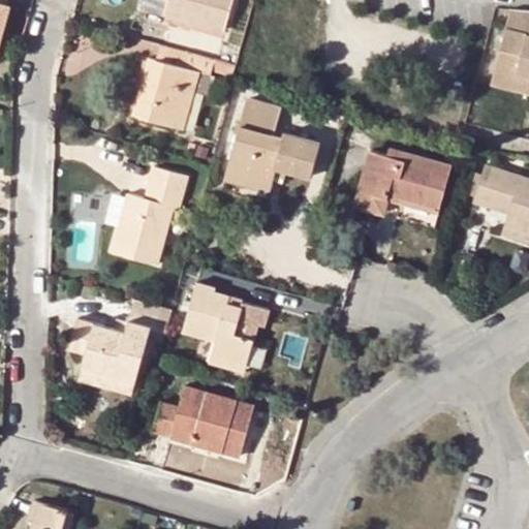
[(0,0),(0,38),(9,6),(7,5),(7,0),(0,0)]
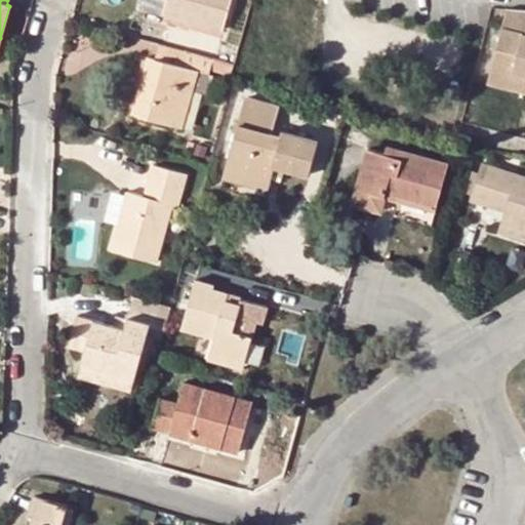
[(166,0),(162,14),(221,33),(231,0),(166,0)]
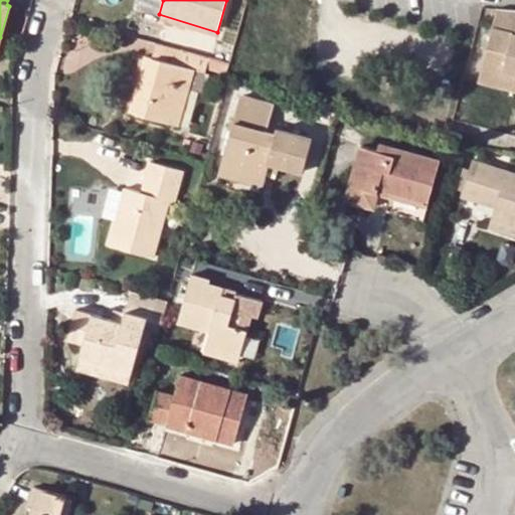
[(514,10),(496,9),(477,82),(514,92),(514,10)]
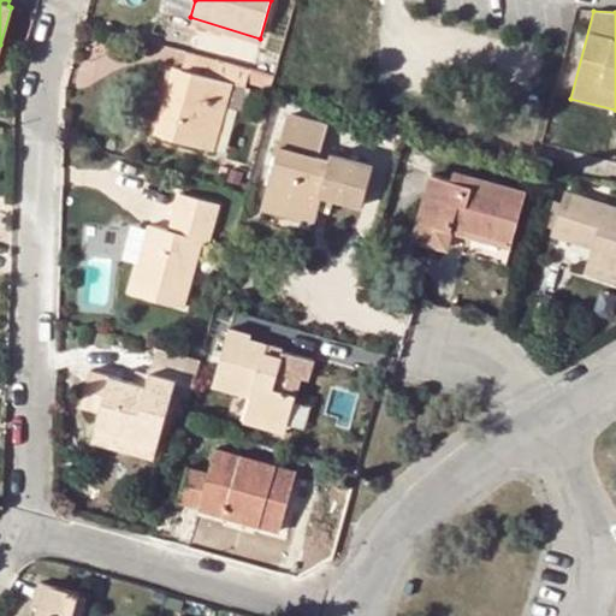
[(218,60),(184,51),(179,70),(213,78),(218,60)]
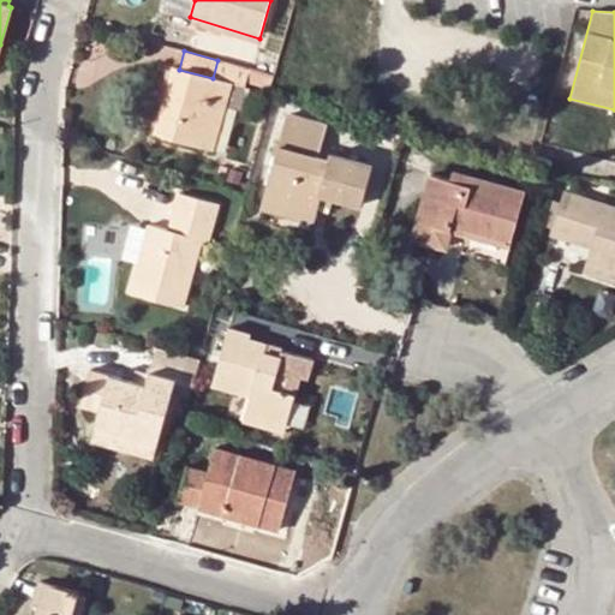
[(218,60),(213,78),(179,70),(172,69),(154,135),(213,151),(232,84),(244,88),(249,70),(218,60)]
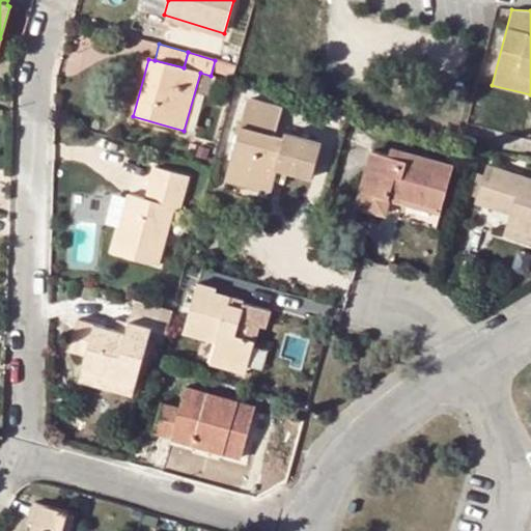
[(246,186),(249,175),(273,182),(274,178),(277,168),(286,171),(311,177),(319,144),(285,135),(284,139),(275,137),(281,110),(246,101),(225,179),(246,186)]
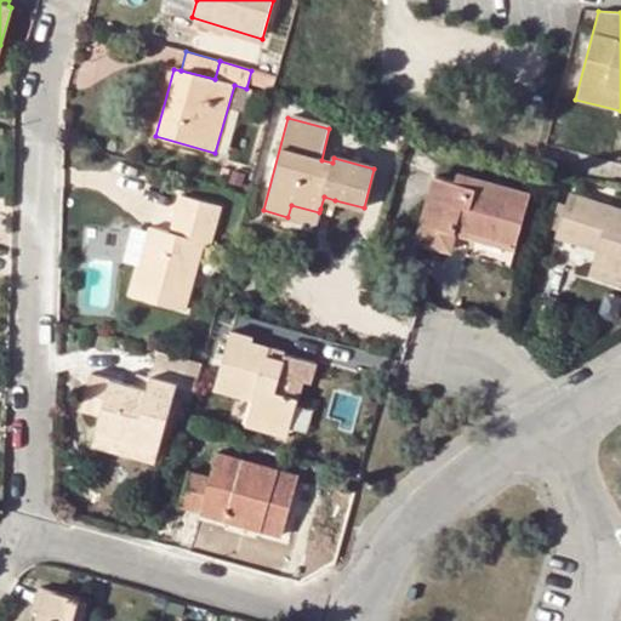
[(456,176),(454,182),(434,177),(416,241),(450,251),(455,234),(456,228),(516,244),(529,195),(456,176)]
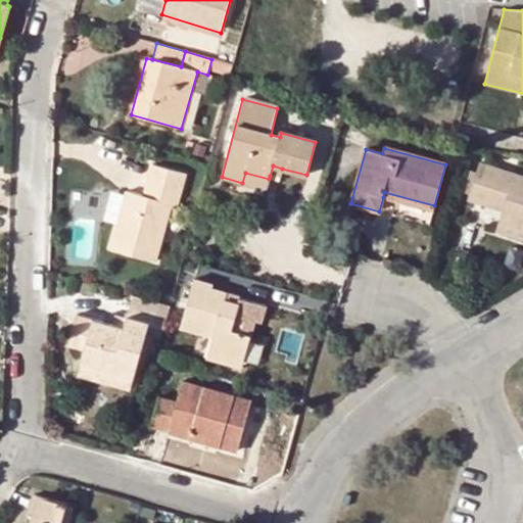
[(522,178),(478,163),(475,174),(469,195),(467,200),(476,203),(482,185),(508,193),(502,211),(497,224),(522,232),(522,178)]
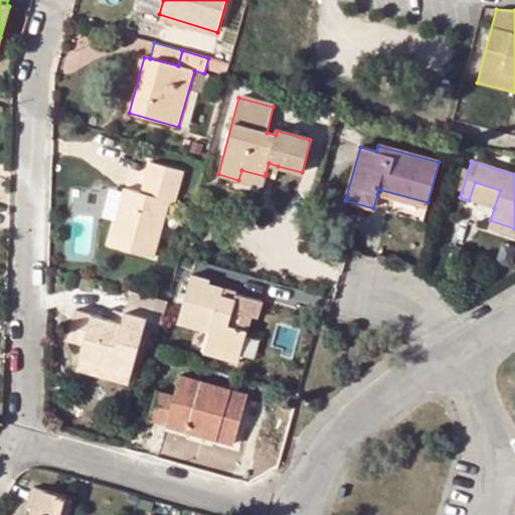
[(109,246),(153,259),(168,201),(173,202),(181,171),(149,163),(141,193),(124,189),(115,222),(109,246)]
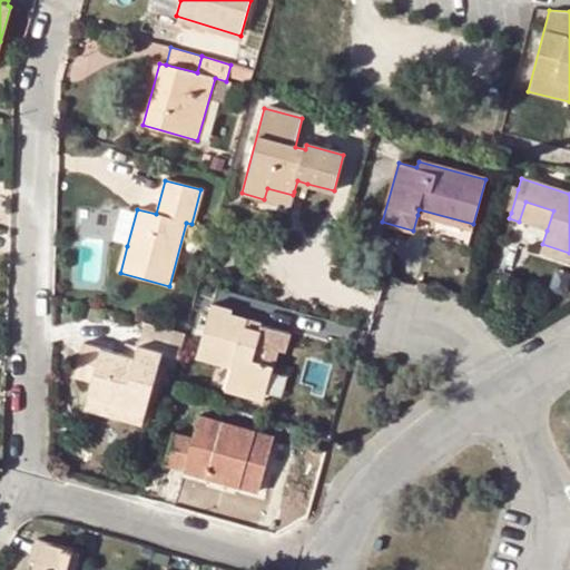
[(305,194),(307,184),(297,180),(294,192),(305,194)]
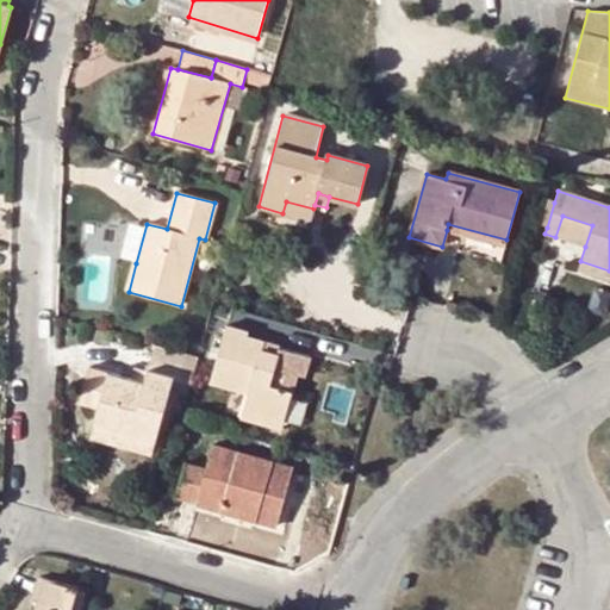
[(537,225),(547,228),(554,203),(546,200),(537,225)]
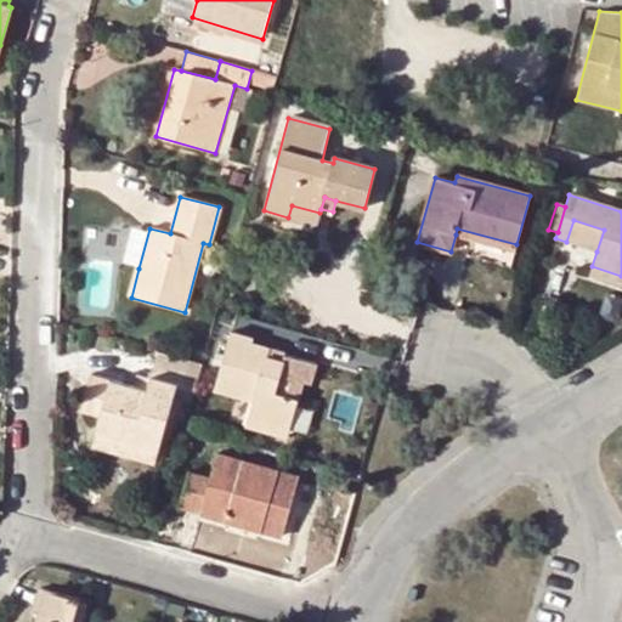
[(316,225),(320,213),(292,205),(288,218),(316,225)]
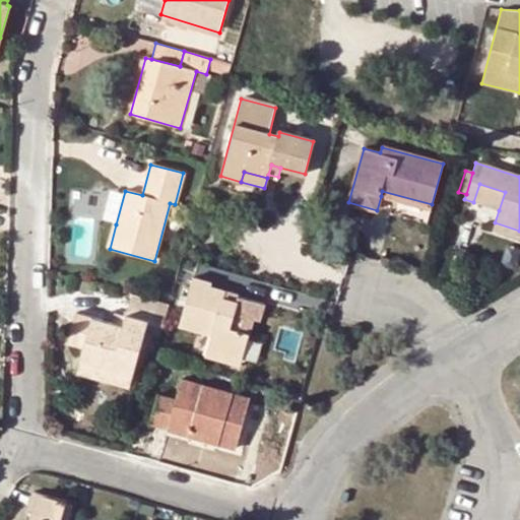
[(505,192),(479,184),(473,202),(499,210),(505,192)]
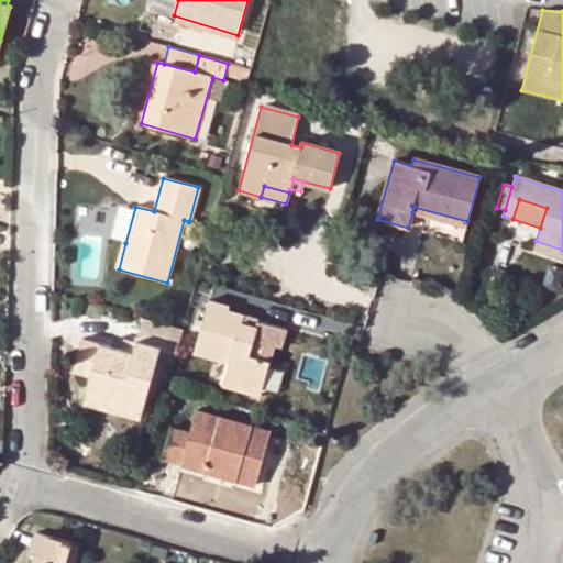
[(119,241),(125,243),(135,207),(128,205),(119,241)]
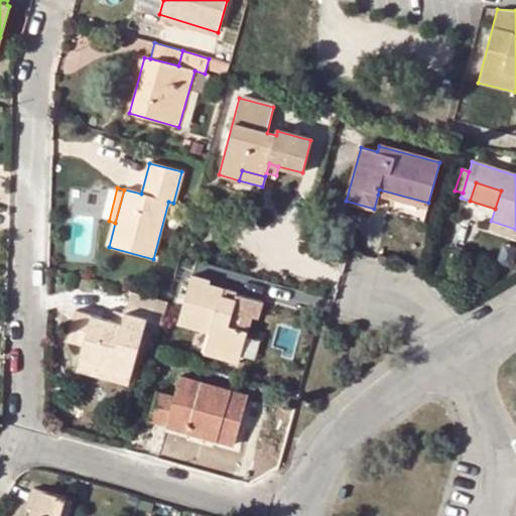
[(378,195),(400,201),(427,208),(428,203),(379,189),(378,195)]
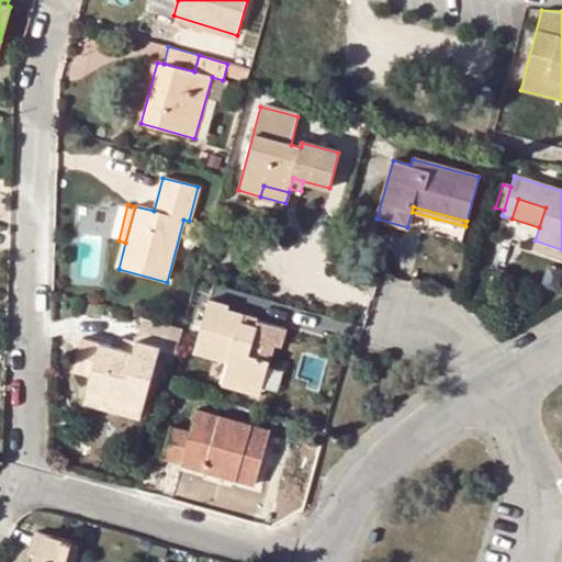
[(462,242),(465,226),(436,218),(431,233),(462,242)]
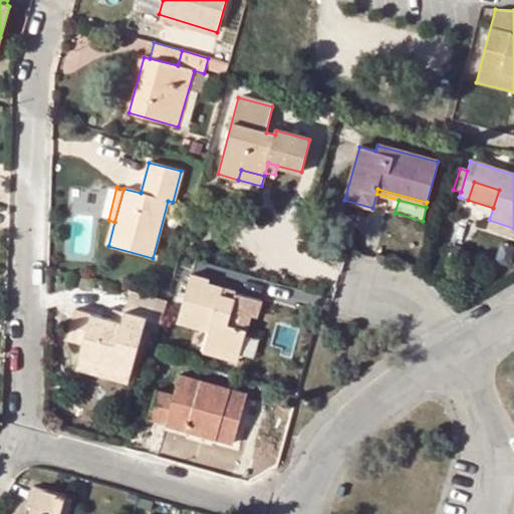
[(513,237),(513,228),(489,220),(487,229),(513,237)]
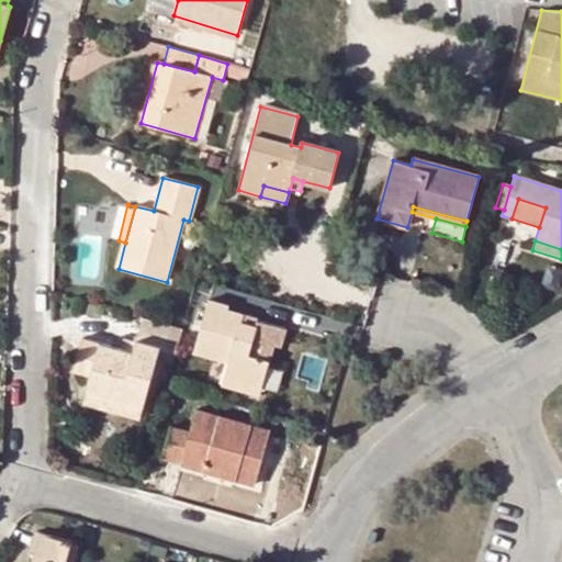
[(243,317),(226,312),(227,306),(208,301),(192,353),(227,363),(223,378),(260,389),(273,347),(280,348),(285,329),(258,322),(257,326),(242,322),(243,317)]
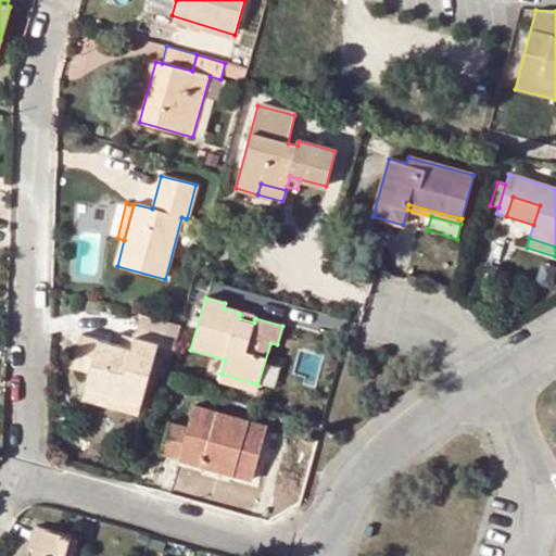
[(255,318),(240,314),(239,318),(254,323),(255,318)]
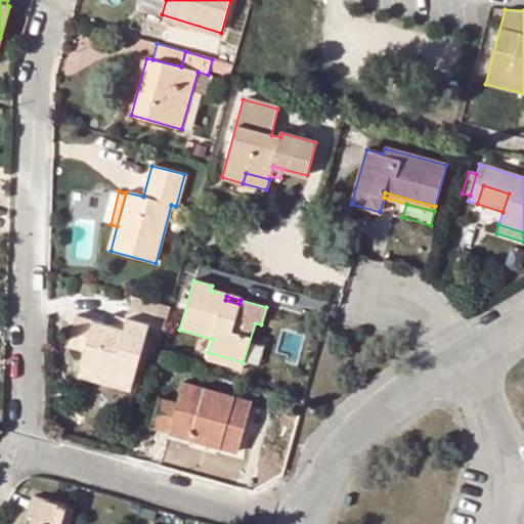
[(170,308),(133,297),(127,321),(125,329),(114,325),(77,315),(67,348),(83,352),(77,377),(130,391),(148,326),(155,328),(164,331),(170,308)]
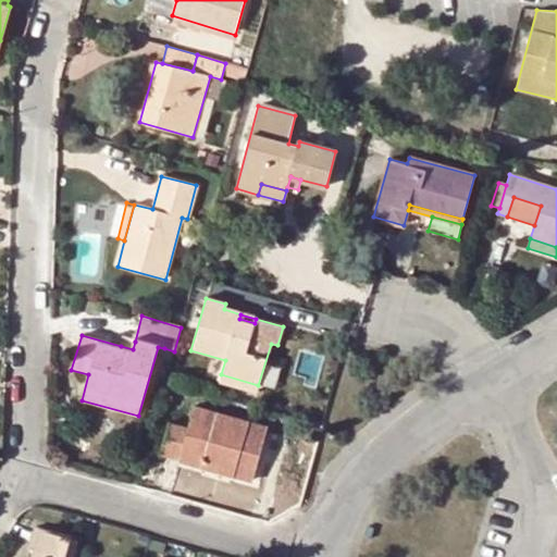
[(123,338),(121,346),(133,349),(135,342),(123,338)]
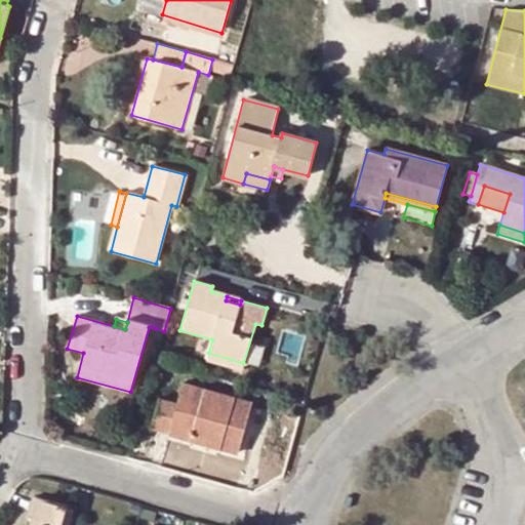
[(164,331),(155,328),(152,338),(161,340),(164,331)]
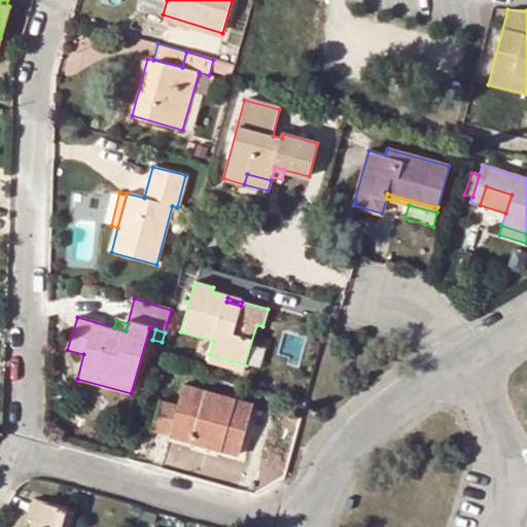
[(242,373),(244,364),(209,354),(207,362),(242,373)]
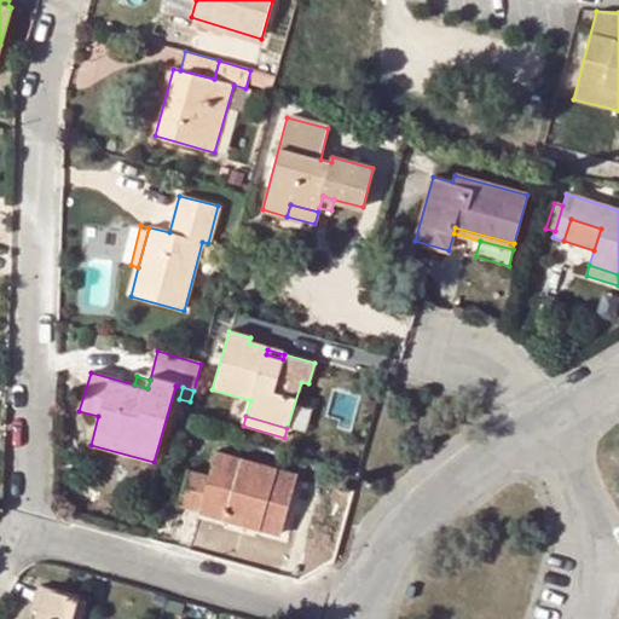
[(209,476),(187,472),(178,505),(201,512),(200,515),(281,538),(296,476),(215,453),(209,476)]
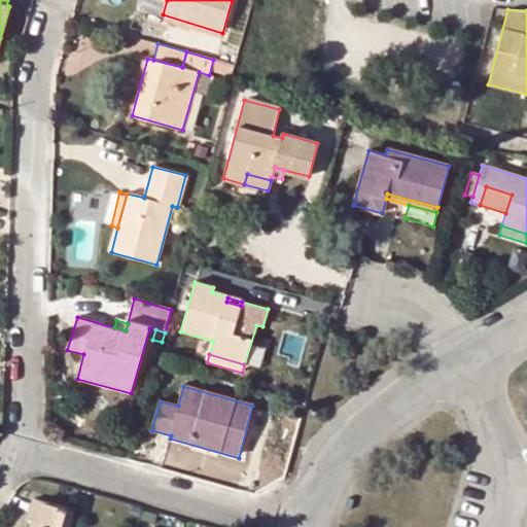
[(27,520),(33,522),(38,501),(33,500),(27,520)]
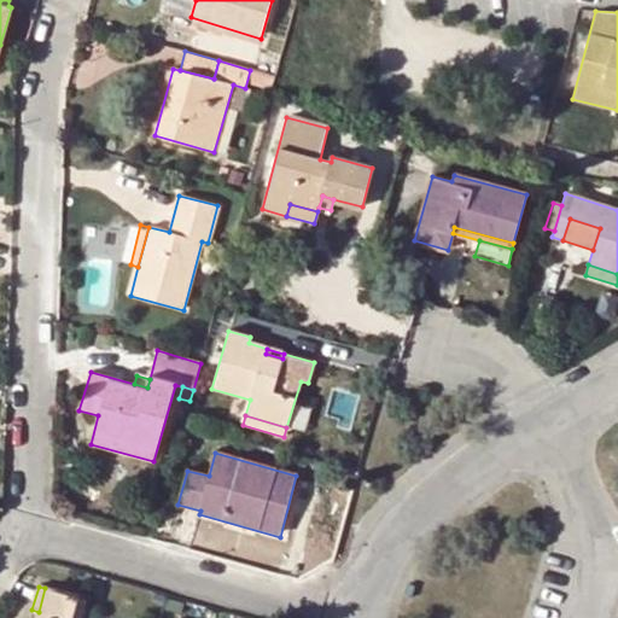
[(71,617),(76,607),(79,599),(45,588),(39,612),(36,617),(71,617)]
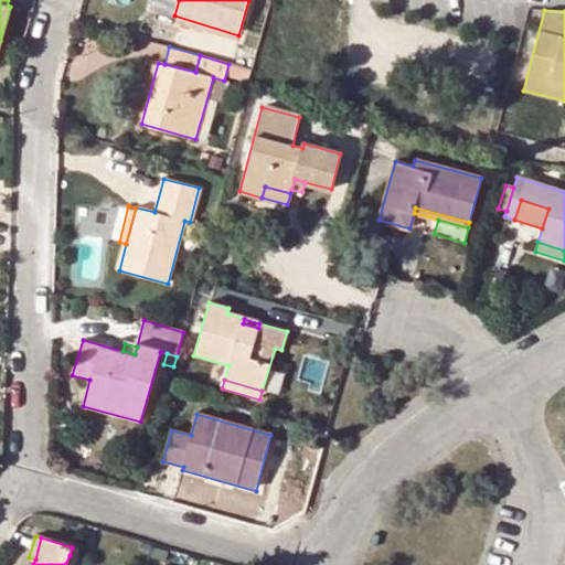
[(70,555),(65,564),(74,564),(77,557),(70,555)]
